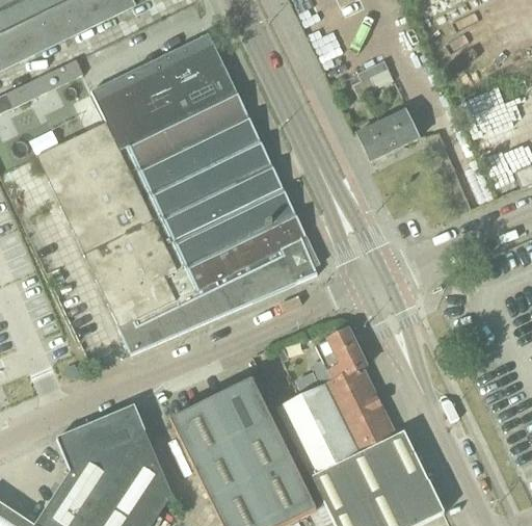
[(0,0),(0,68),(134,3),(133,1),(135,0),(0,0)]
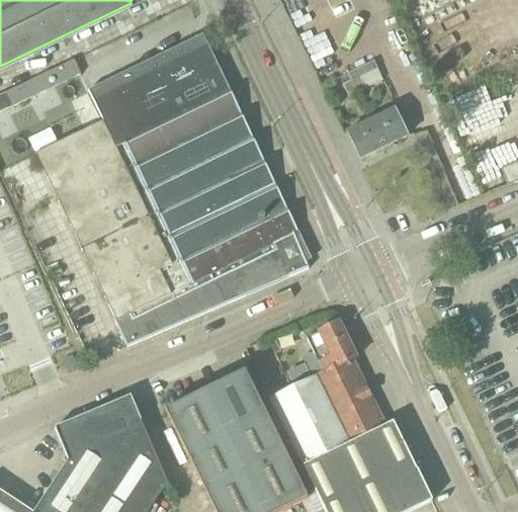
[(303,249),(308,246),(270,170),(230,85),(203,30),(89,85),(104,116),(35,150),(115,317),(113,318),(126,343),(309,264),(303,249)]
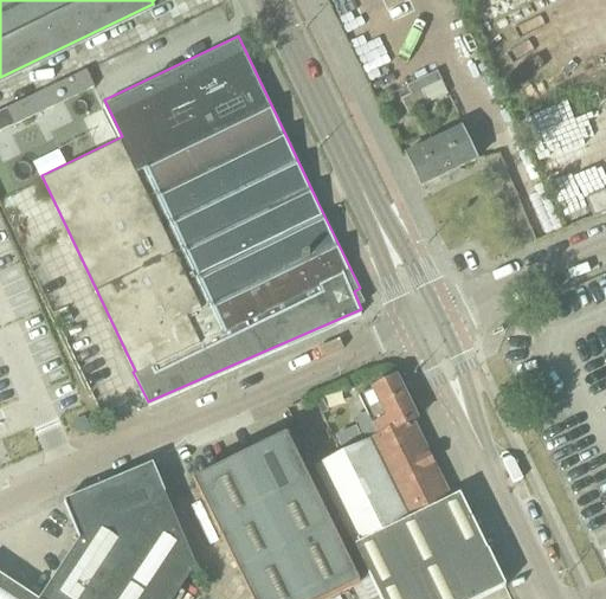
[(451,53),(381,88),(458,246),(529,212),(451,53)]
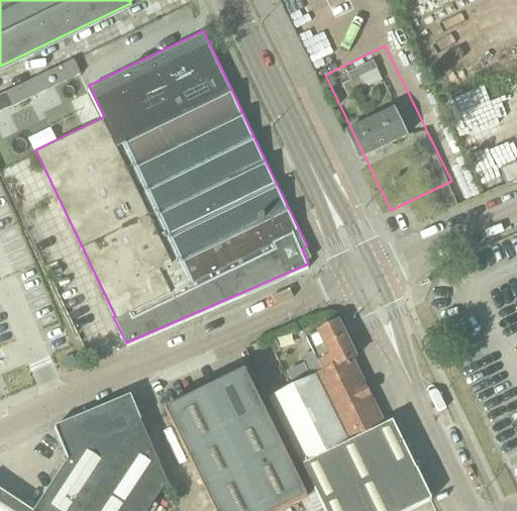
[(74,55),(0,90),(0,107),(81,70),(74,55)]
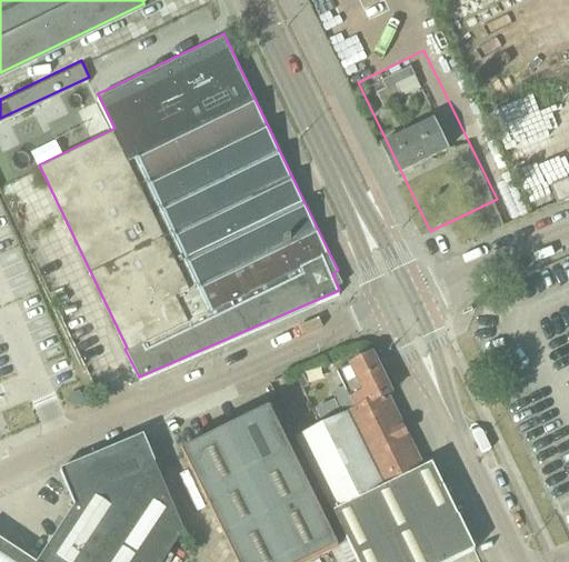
[(550,181),(558,199),(568,193),(568,177),(568,173),(550,181)]
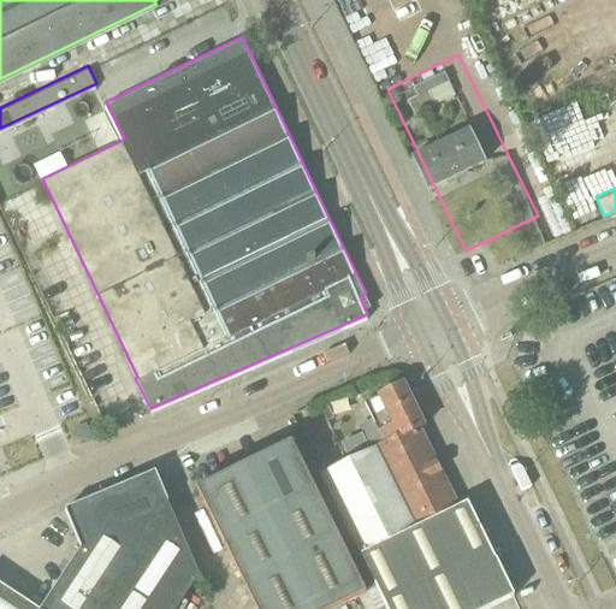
[(383,388),(365,397),(379,426),(366,433),(372,444),(372,445),(419,423),(424,420),(403,378),(395,383),(394,380),(381,385),(383,388)]
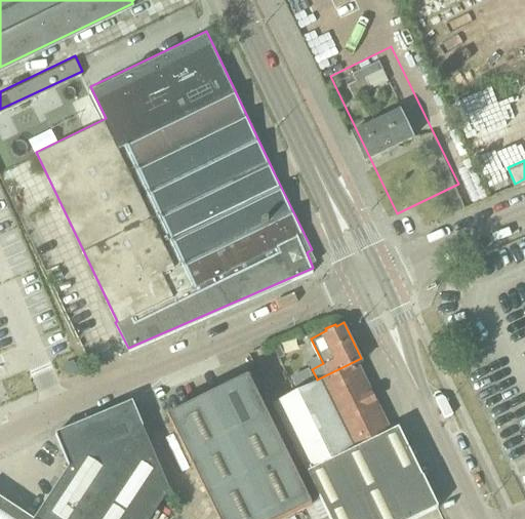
[(291,336),(274,345),(279,355),(296,347),(291,336)]
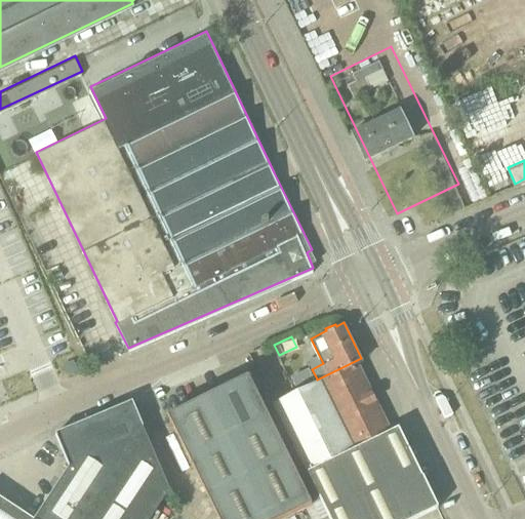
[(317,378),(274,400),(308,469),(390,428),(357,360),(317,380),(317,378)]
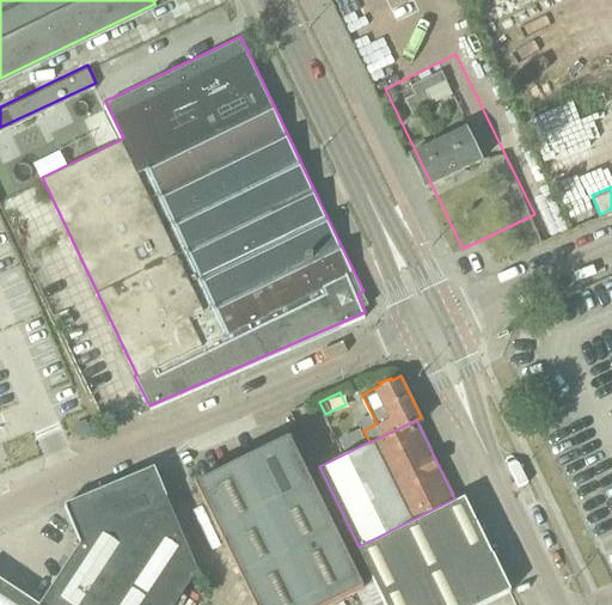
[(359,427),(341,435),(347,448),(366,439),(359,427)]
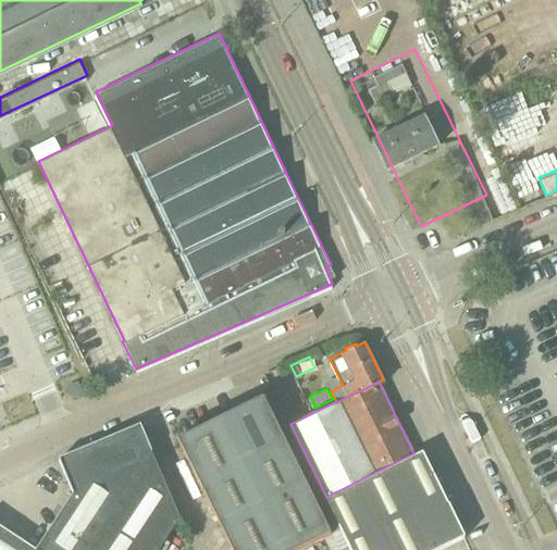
[(273,389),(177,437),(233,549),(292,549),(341,526),(326,497),(291,424),(273,389)]
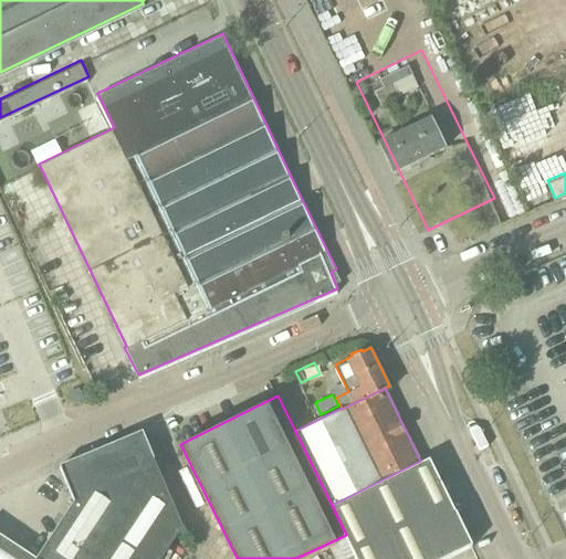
[(74,498),(37,557),(39,558),(159,558),(184,524),(142,429),(133,433),(61,464),(74,498)]
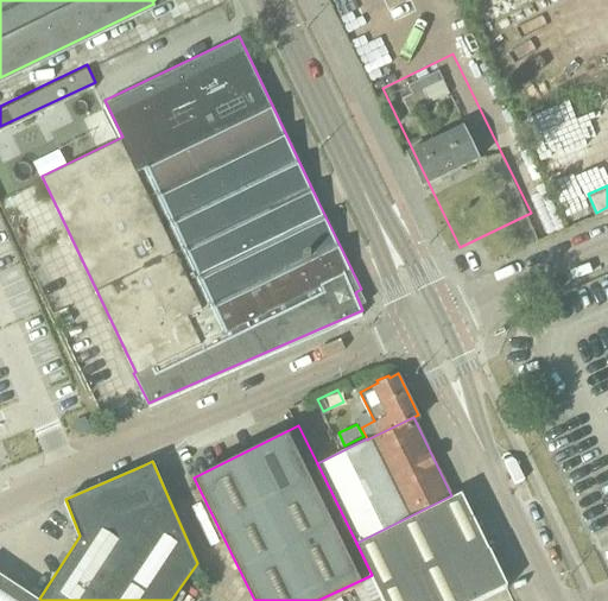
[(451,495),(356,543),(372,575),(384,600),(469,600),(507,582),(462,491),(451,495)]
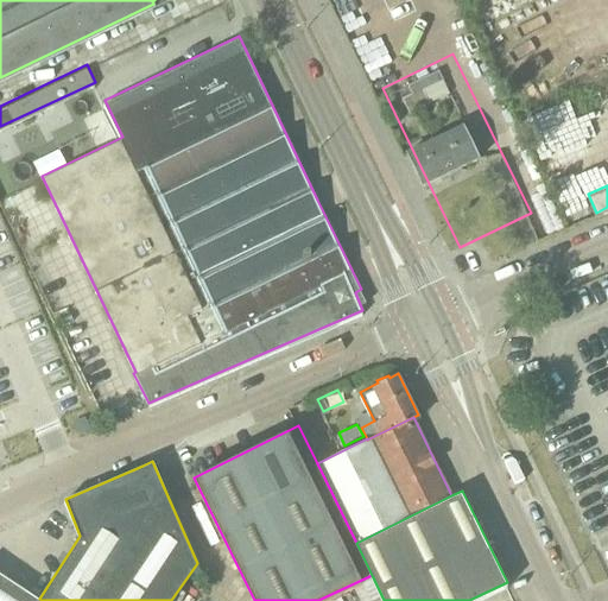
[(42,600),(39,599),(0,573),(0,600),(42,600)]
